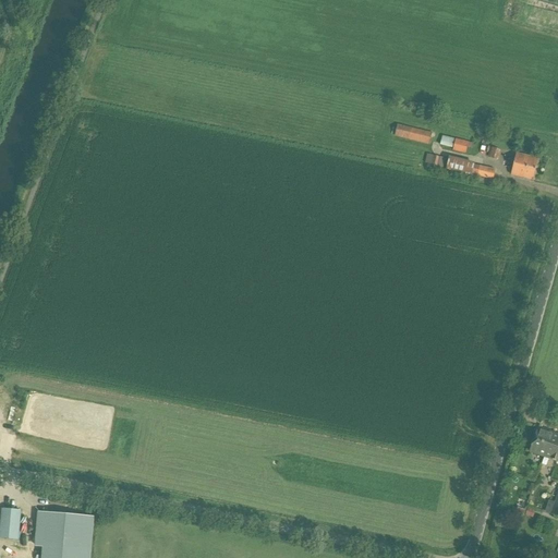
[(432,133),(397,124),(395,136),(428,145),(432,133)]
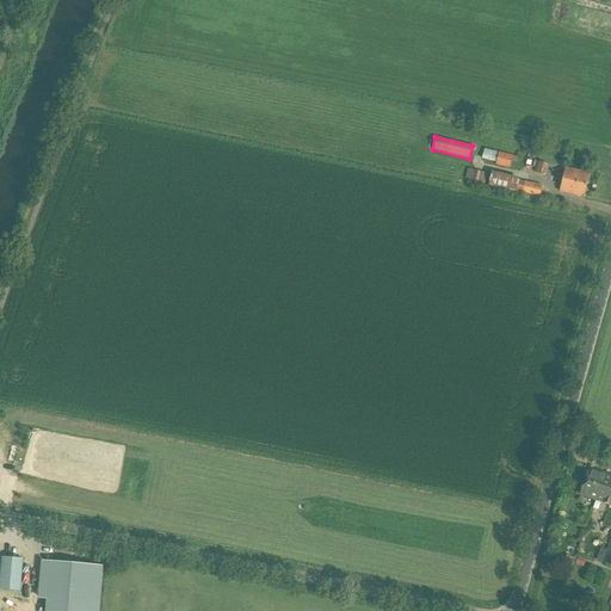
[(497,162),(499,153),(485,149),(482,160),(497,162)]
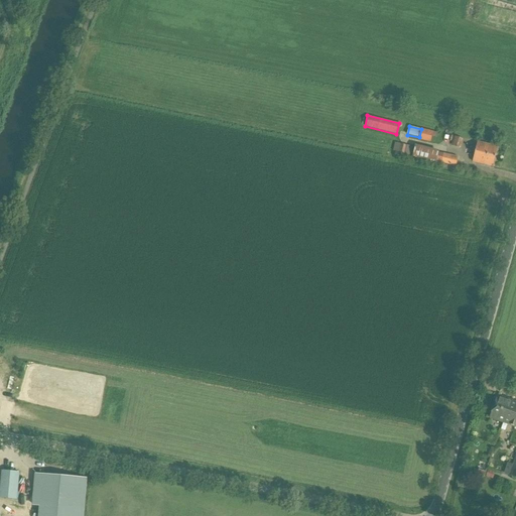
[(421,129),(419,137),(418,139),(430,142),(432,136),(433,131),(421,128),(421,129)]
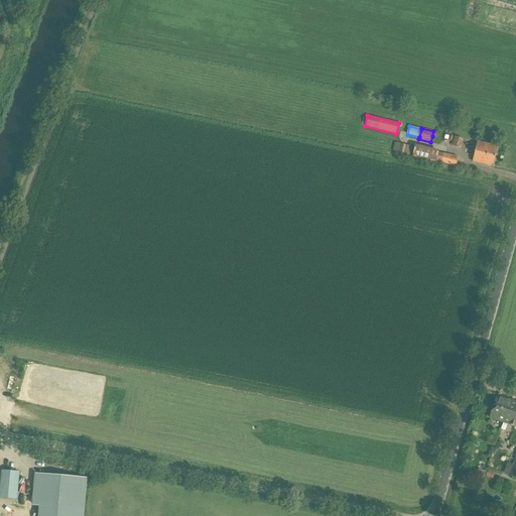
[(398,152),(398,154),(404,156),(404,154),(406,145),(400,143),(398,152)]
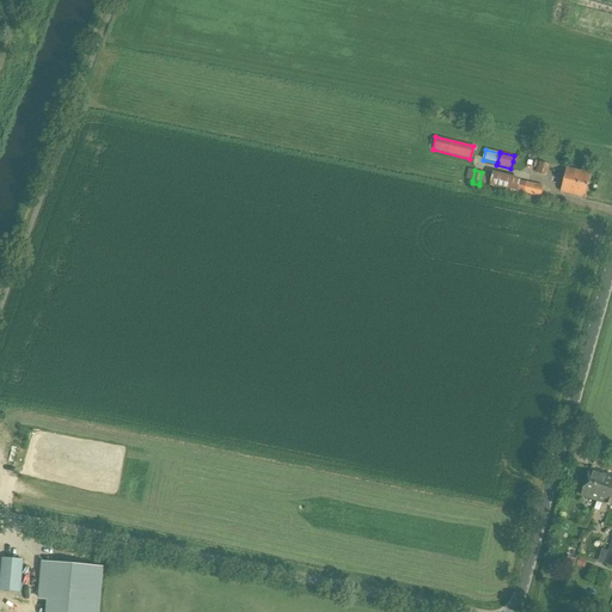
[(585,196),(589,175),(565,170),(561,191),(585,196)]
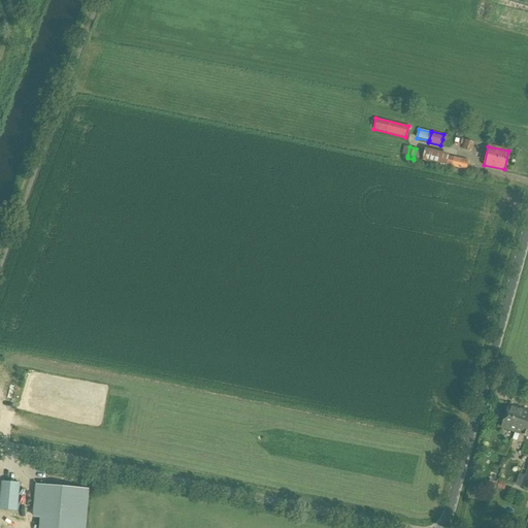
[(447,167),(451,168),(452,167),(467,170),(469,161),(449,156),(447,167)]
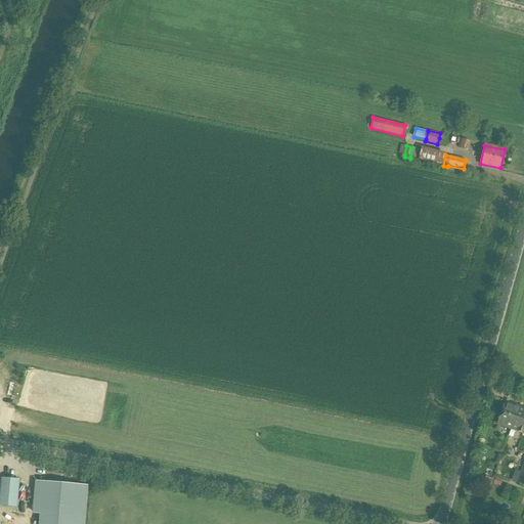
[(511,385),(508,391),(517,395),(519,388),(511,385)]
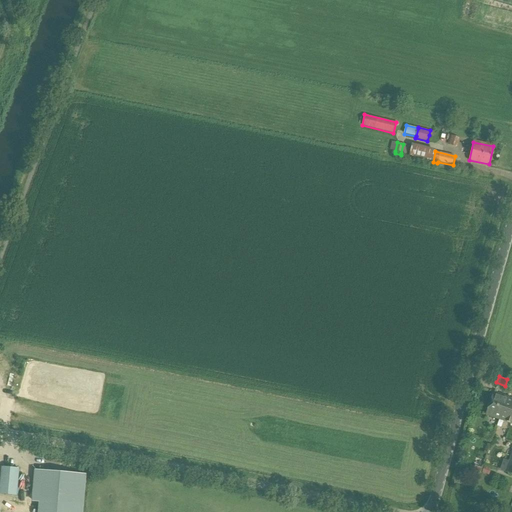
[(498,419),(506,397),(493,393),(486,415),(498,419)]
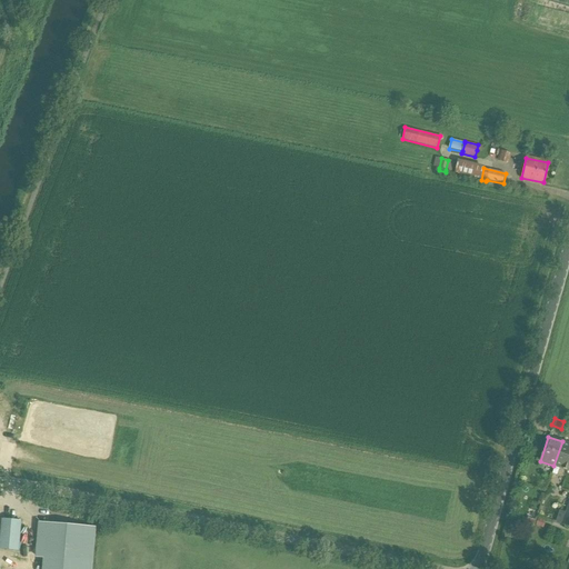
[(568,443),(562,441),(553,466),(567,470),(568,465),(568,443)]
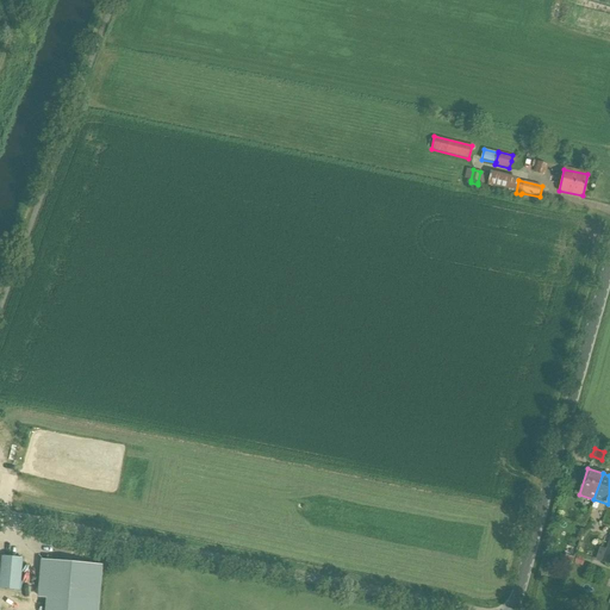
[(4,555),(0,587),(19,590),(23,558),(4,555)]
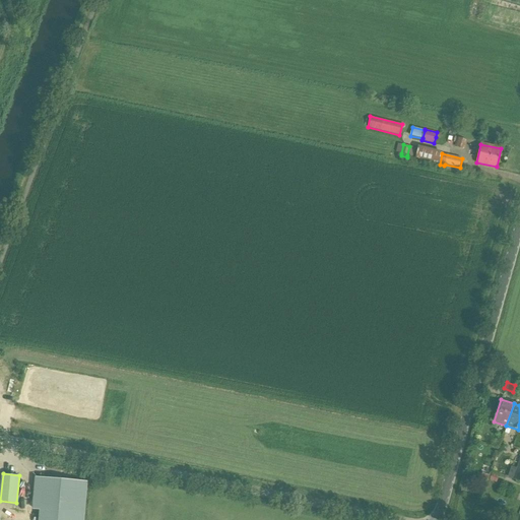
[(43,519),(83,519),(87,483),(36,478),(33,509),(45,510),(43,519)]
